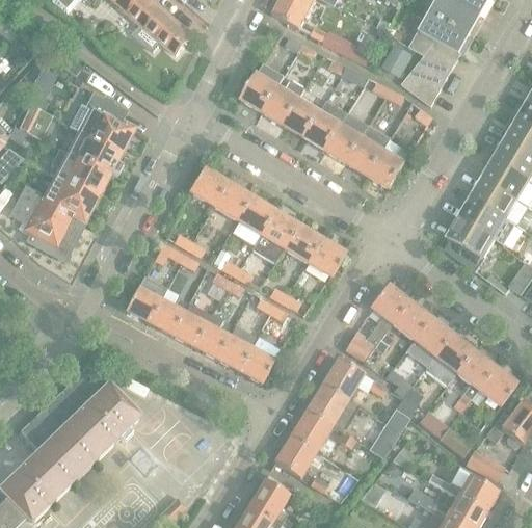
[(52,0),(68,14),(79,0),(52,0)]
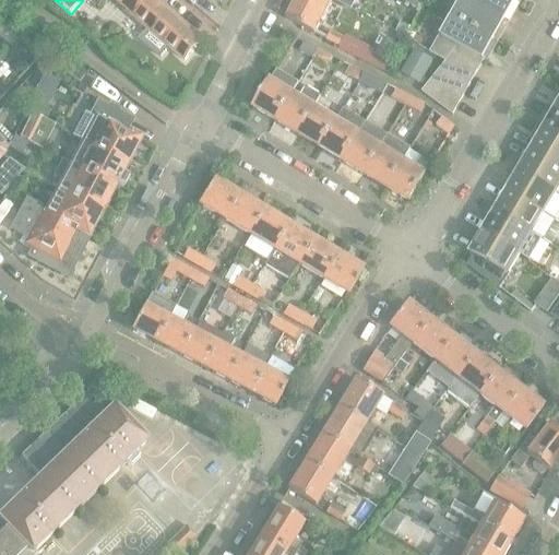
[(119,0),(147,25),(139,36),(158,54),(168,44),(183,57),(199,39),(155,0),(119,0)]
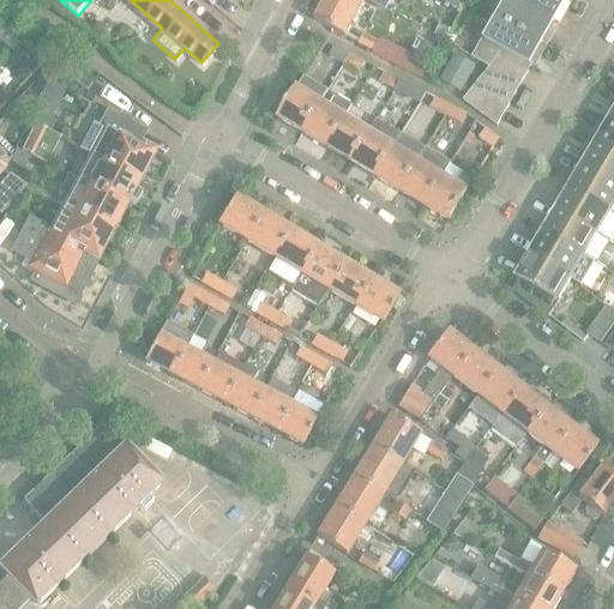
[(347,34),(362,0),(321,0),(313,17),(347,34)]
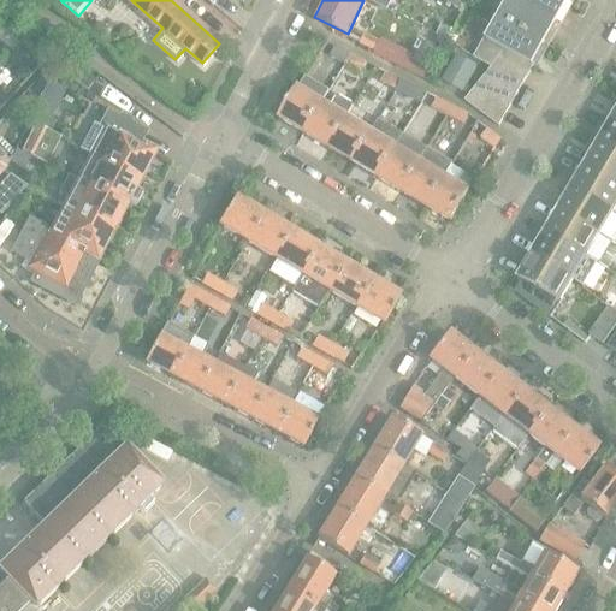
[(504,0),(498,12),(545,40),(557,18),(525,0),(504,0)]
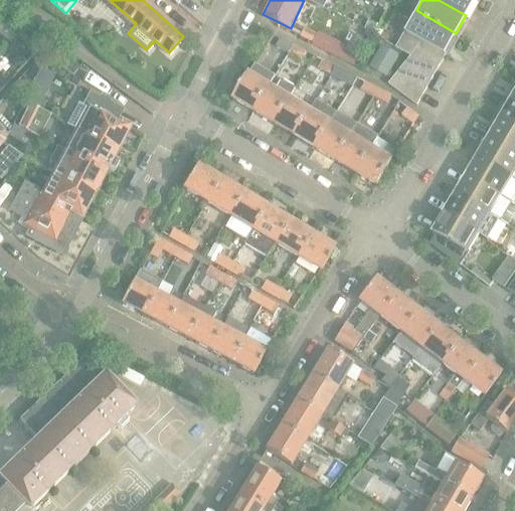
[(439,0),(466,15),(475,0),(439,0)]
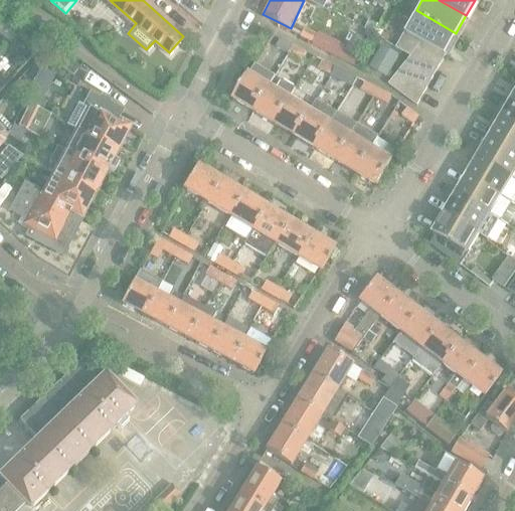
[(439,63),(456,33),(416,10),(396,46),(409,54),(413,50),(439,63)]
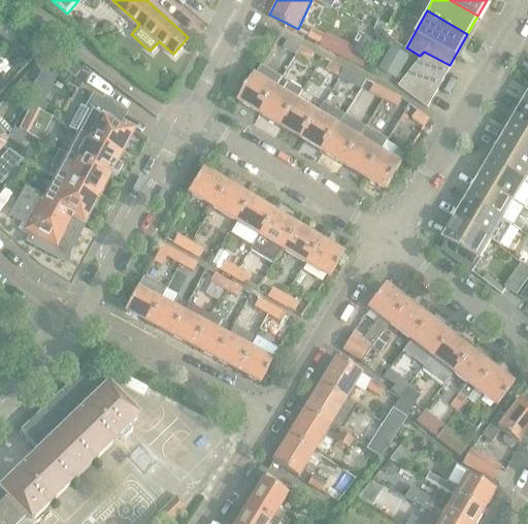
[(383,32),(388,22),(378,17),(373,27),(383,32)]
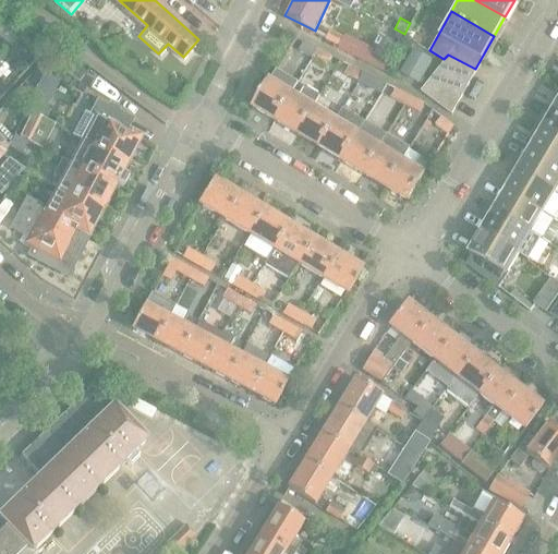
[(340,44),(346,34),(330,26),(325,36),(340,44)]
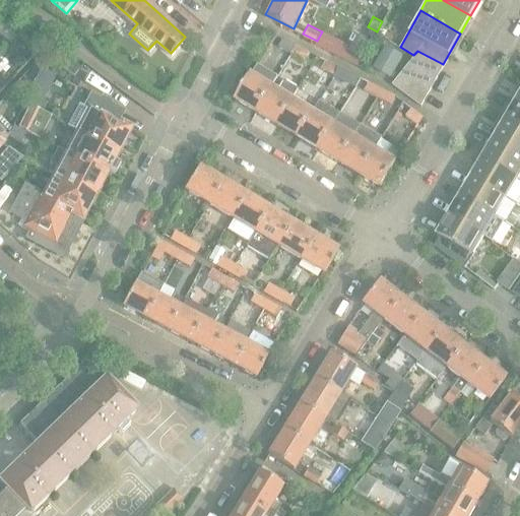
[(383,36),(387,28),(380,24),(377,31),(383,36)]
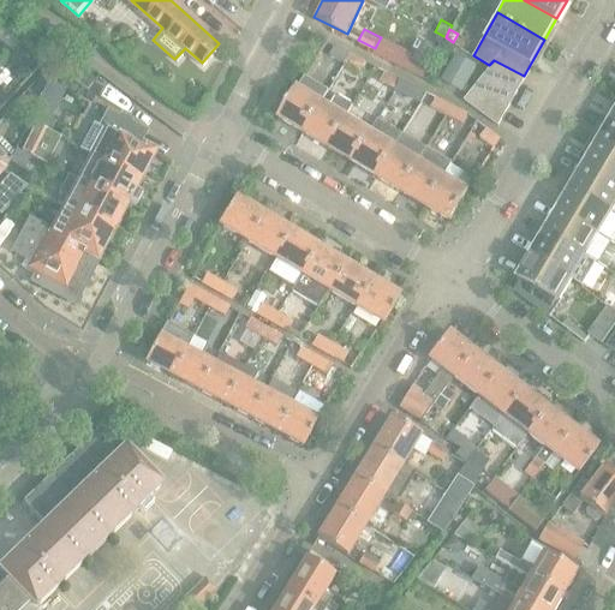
[(375,48),(374,51),(405,65),(412,51),(382,35),(381,37),(375,48)]
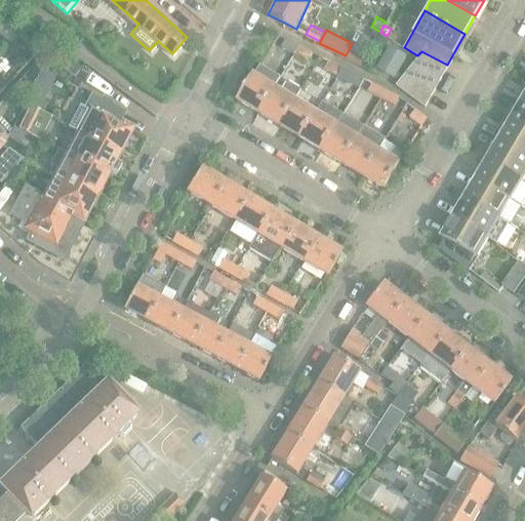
[(280,45),(292,51),(297,42),(285,36),(280,45)]
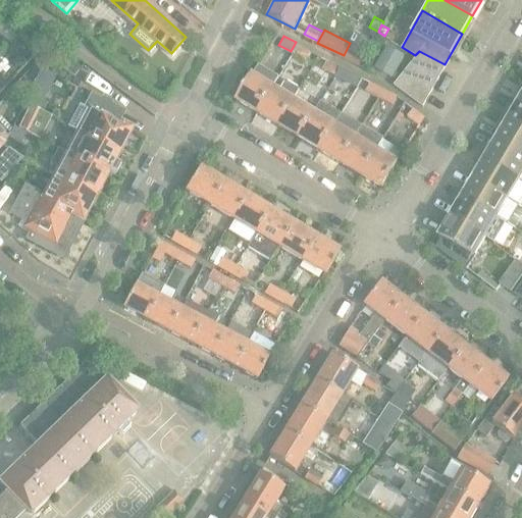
[(311,49),(296,42),(291,51),(306,58),(311,49)]
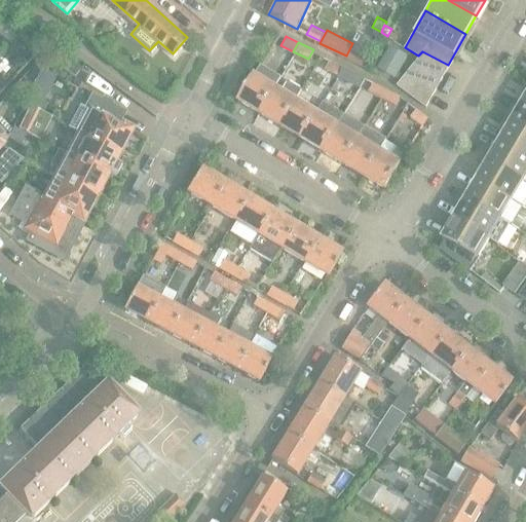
[(395,75),(407,54),(391,45),(379,67),(395,75)]
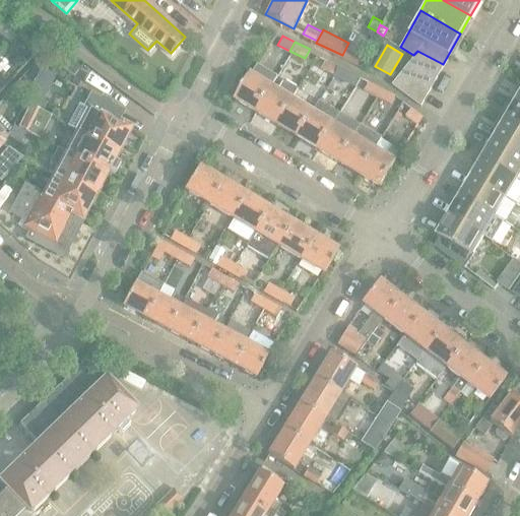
[(63,51),(56,60),(72,74),(80,65),(63,51)]
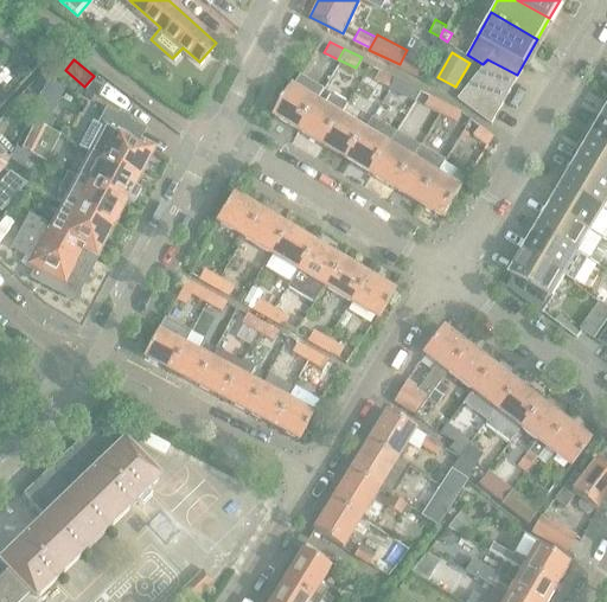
[(483,64),(478,70),(510,89),(517,75),(487,59),(483,64)]
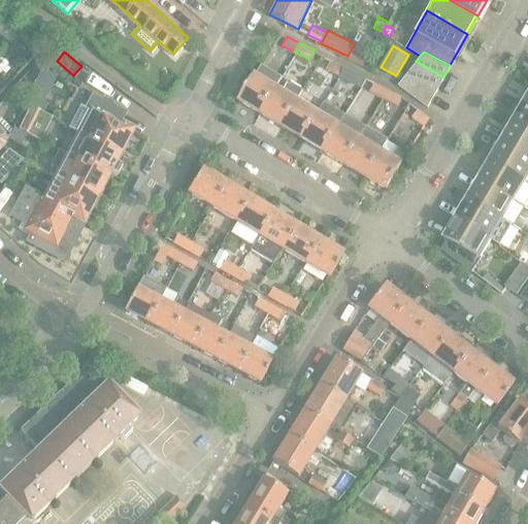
[(325,70),(337,76),(339,73),(343,65),(330,58),(325,70)]
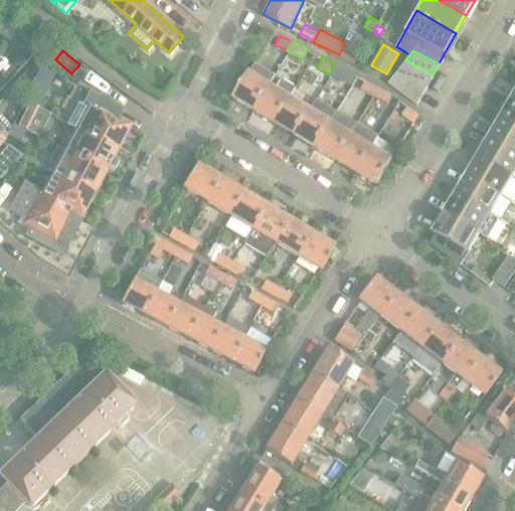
[(405,59),(397,70),(426,86),(433,75),(405,59)]
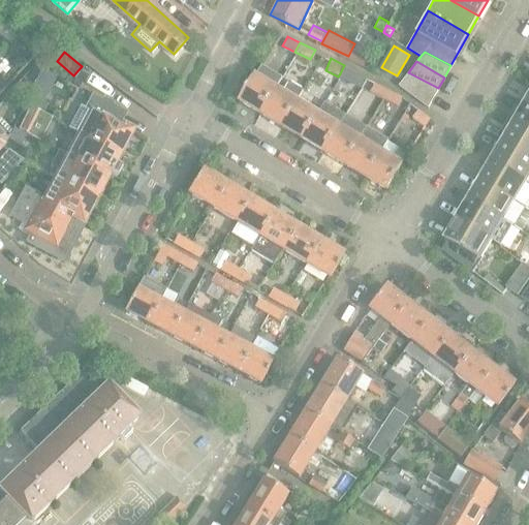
[(359,72),(344,65),(340,73),(338,76),(352,84),(359,72)]
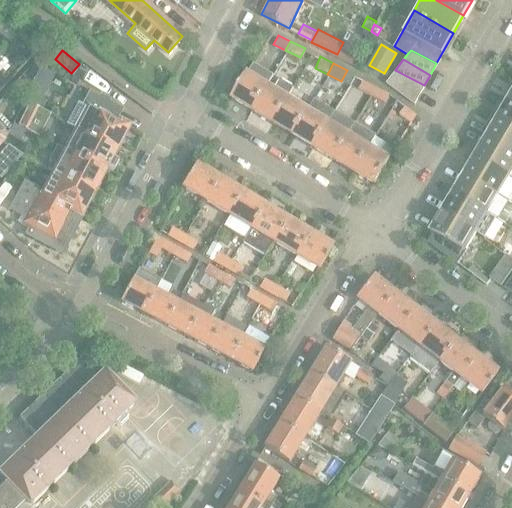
[(231,94),(251,107),(267,81),(246,69),(231,94)]
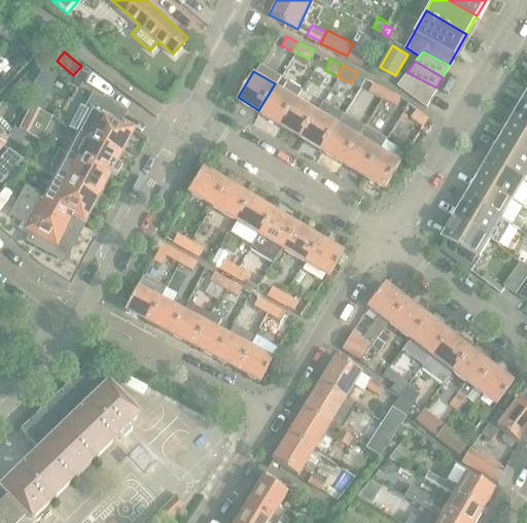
[(426,105),(436,88),(407,72),(398,83),(426,105)]
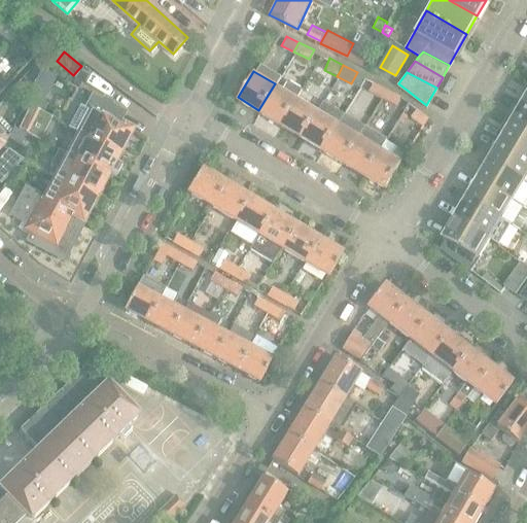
[(282,88),(275,83),(258,110),(280,123),(295,96),(302,86),(288,78),(282,88)]
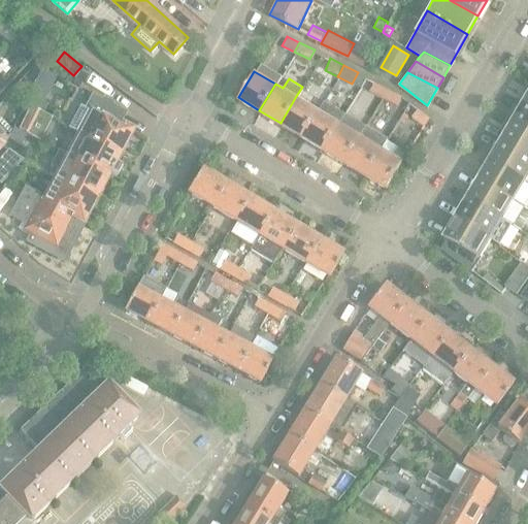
[(369,90),(383,97),(388,87),(374,80),(369,90)]
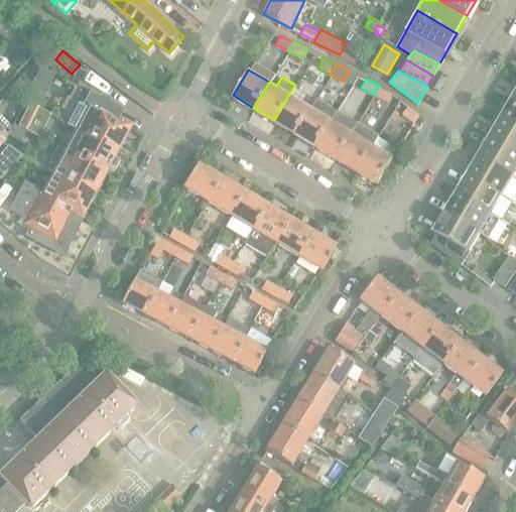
[(391,92),(379,85),(374,95),(386,101),(391,92)]
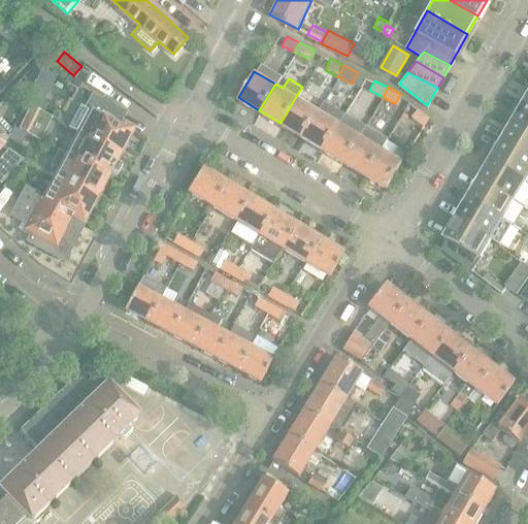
[(68,125),(79,131),(121,153),(132,129),(119,122),(125,109),(93,93),(87,105),(80,102),(68,125)]
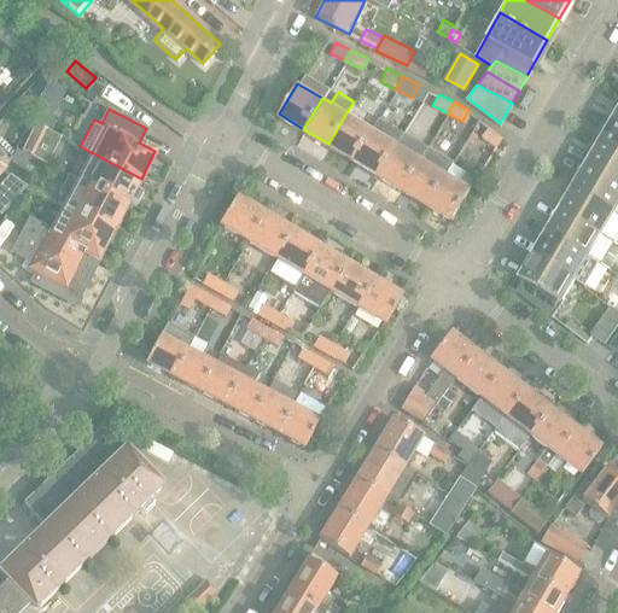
[(39,112),(34,122),(36,123),(50,130),(54,120),(50,117),(39,112)]
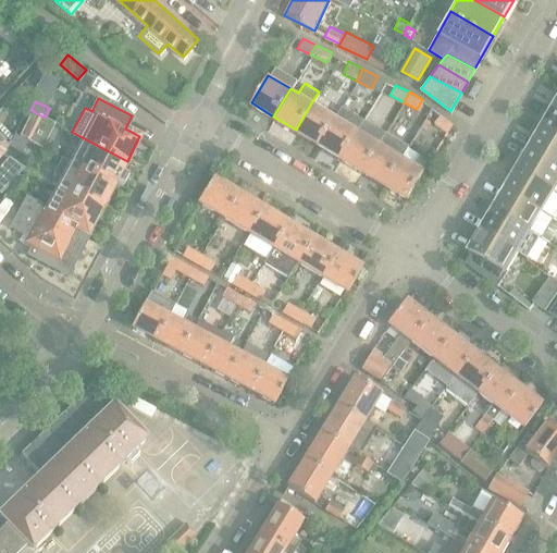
[(335,115),(312,101),(296,130),(318,143),(335,115)]
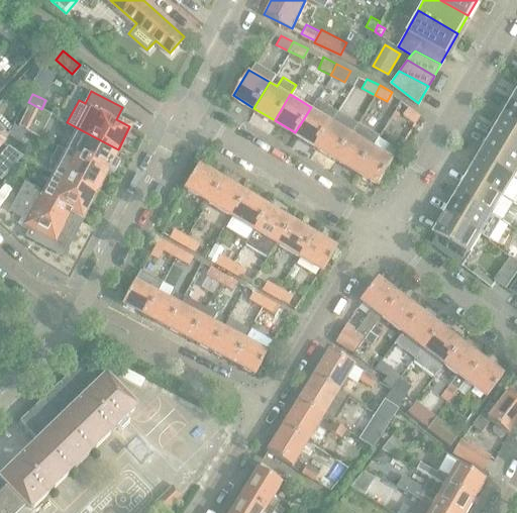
[(316,97),(311,107),(295,132),(315,145),(337,110),(316,97)]
